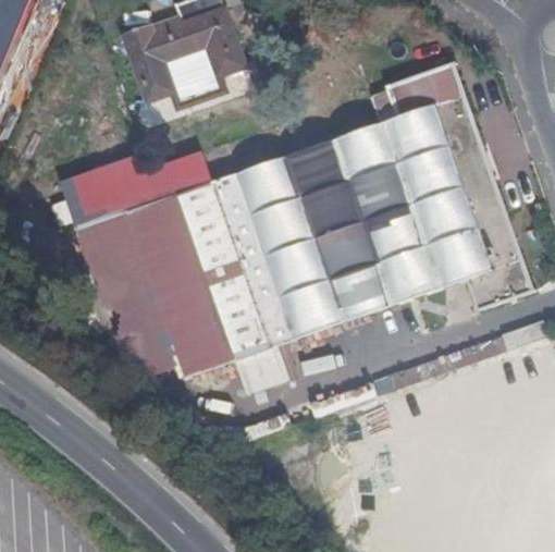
[(0,0),(0,86),(37,0),(0,0)]
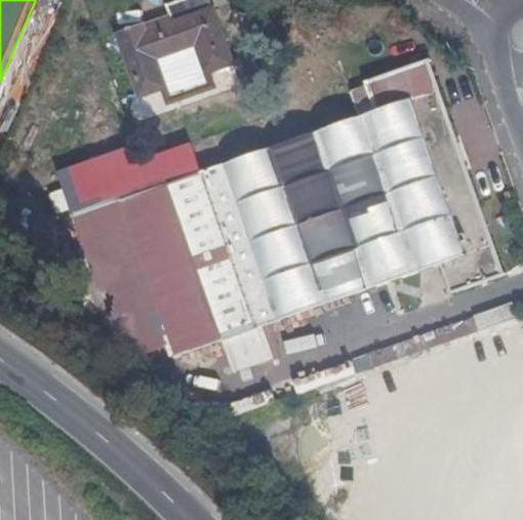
[(143,25),(139,15),(114,25),(137,86),(162,77),(151,47),(192,33),(203,62),(228,53),(207,0),(164,0),(165,6),(168,14),(143,25)]
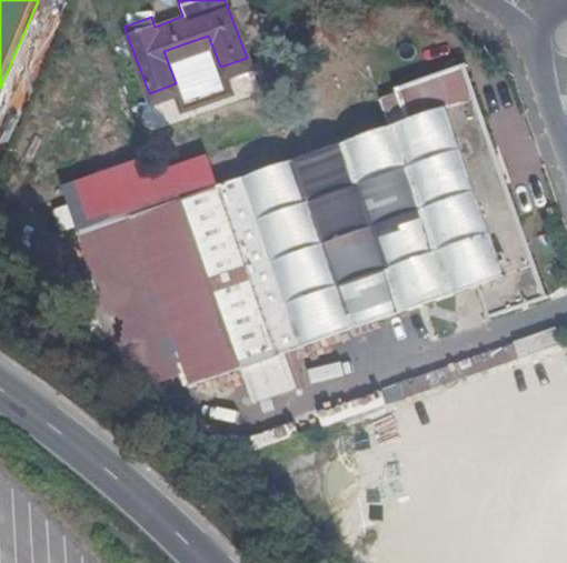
[(179,7),(151,17),(155,27),(182,16),(179,7)]
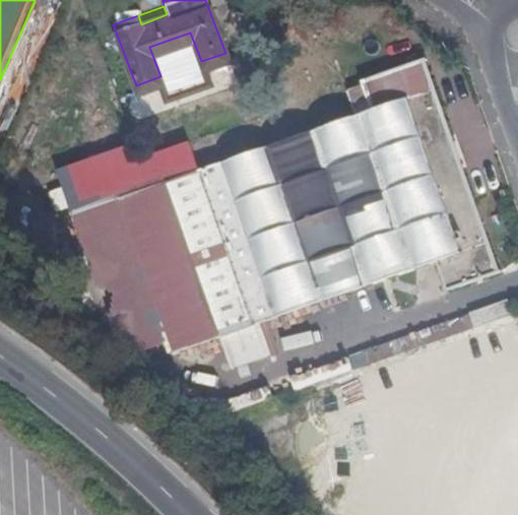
[(498,268),(497,266),(494,266),(418,66),(421,65),(418,62),(357,85),(365,110),(199,171),(194,172),(195,176),(199,175),(254,322),(251,324),(253,327),(434,259),(445,287),(498,268)]
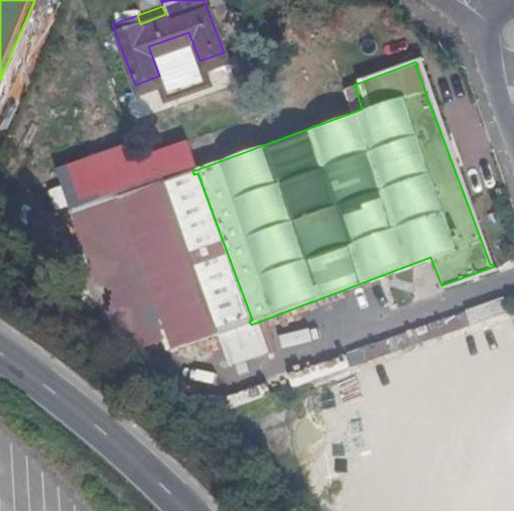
[(88,208),(117,199),(166,180),(193,170),(198,169),(187,141),(79,180),(88,208)]
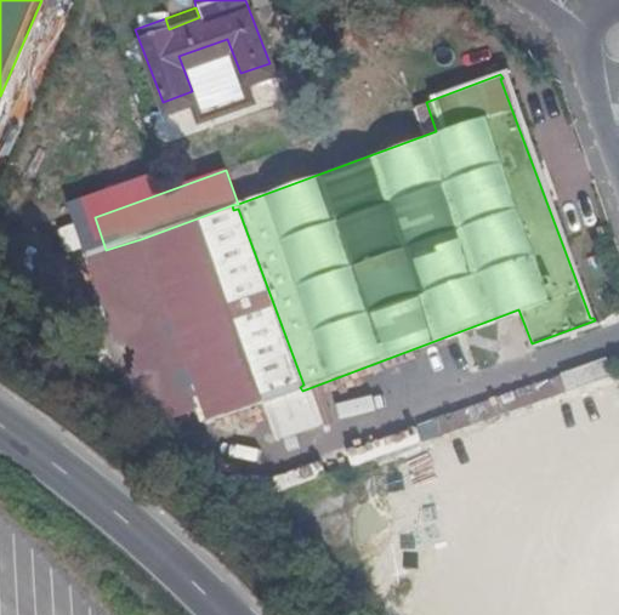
[(203,221),(200,217),(141,239),(142,243),(147,241),(209,421),(205,422),(206,426),(267,405),(266,402),(261,402),(199,222),(203,221)]
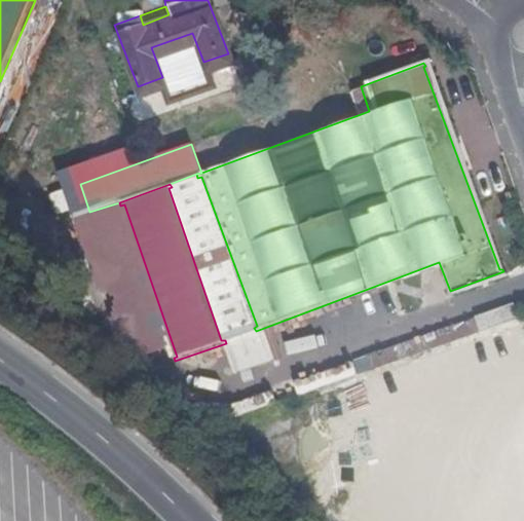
[(488,326),(515,315),(510,301),(484,311),(488,326)]
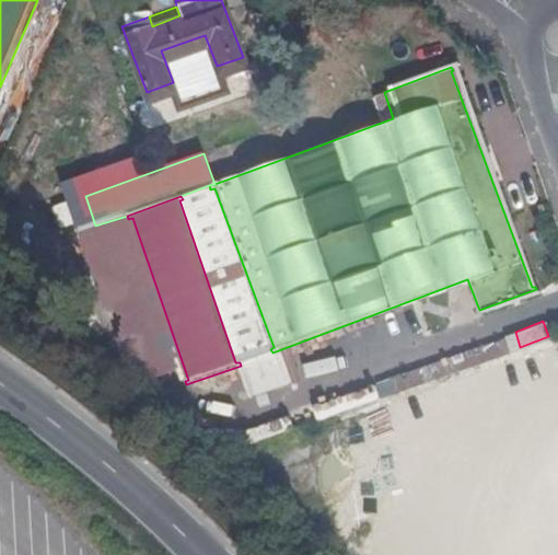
[(220,439),(232,449),(513,348),(508,335),(220,439)]
